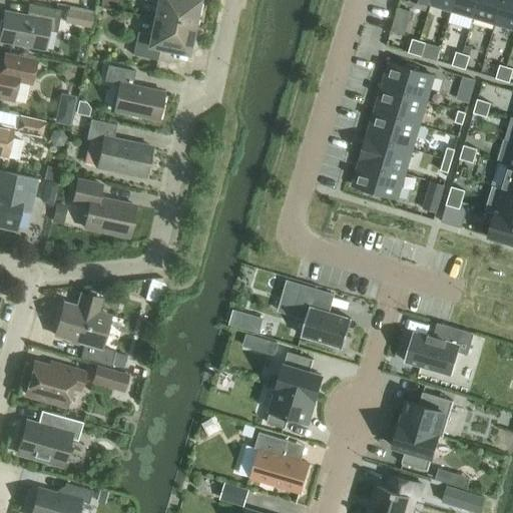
[(146,0),(158,2),(154,19),(194,27),(199,0),(146,0)]
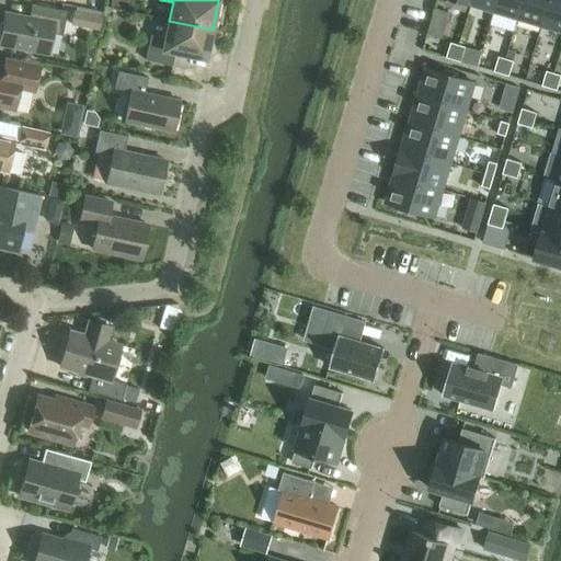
[(470,0),(470,3),(494,10),(496,0),(470,0)]
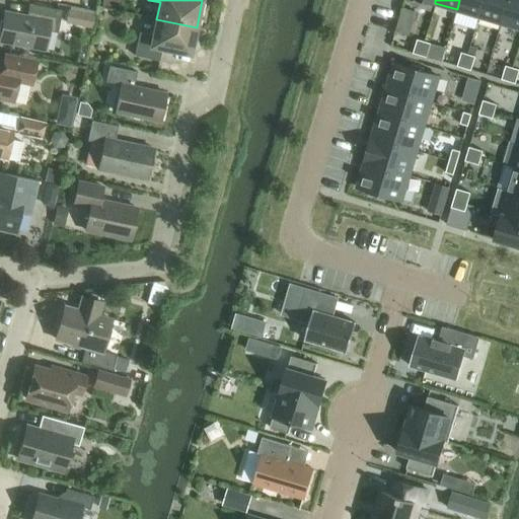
[(459,0),(457,9),(479,16),(484,0),(459,0)]
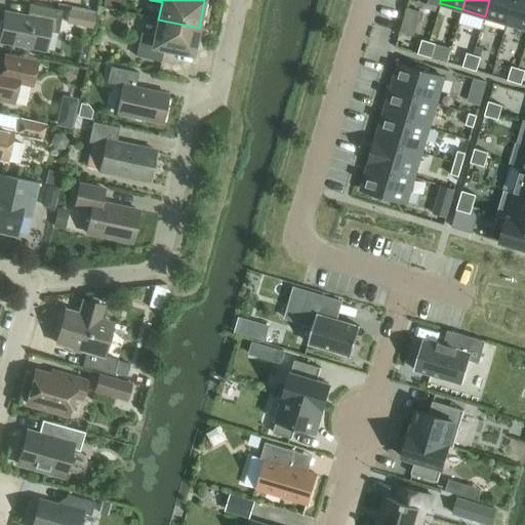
[(489,0),(485,16),(508,23),(514,0),(489,0)]
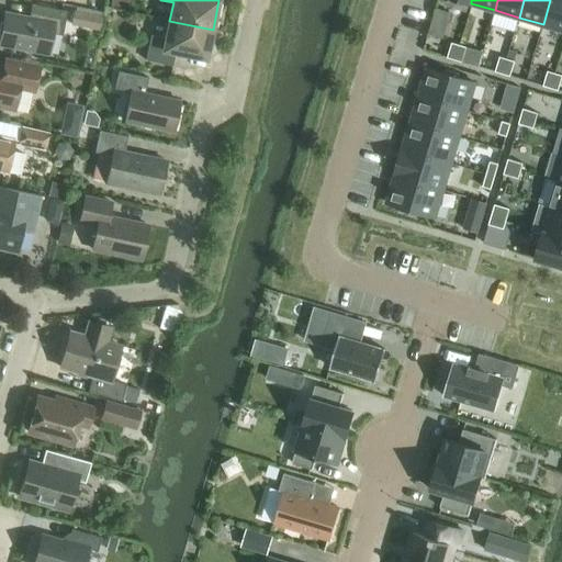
[(561,0),(550,0),(543,24),(561,30),(561,0)]
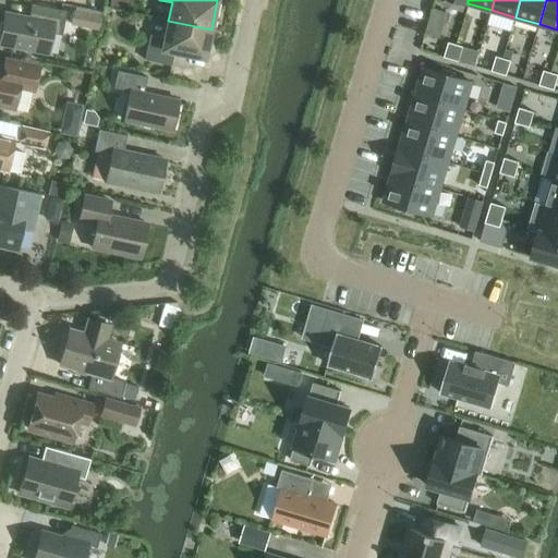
[(48,52),(51,34),(62,36),(67,12),(32,5),(28,19),(5,14),(0,44),(48,52)]
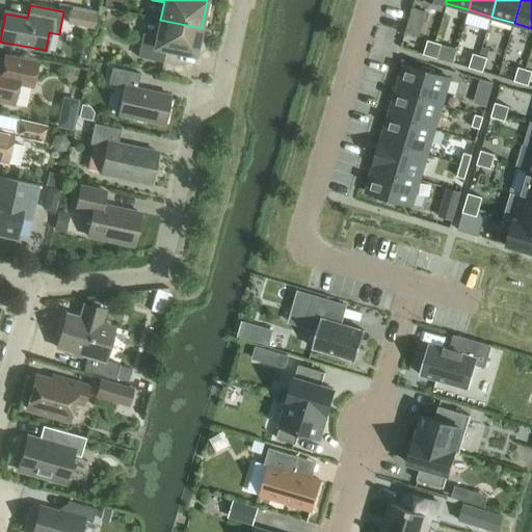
[(413,9),(405,33),(420,37),(427,14),(413,9)]
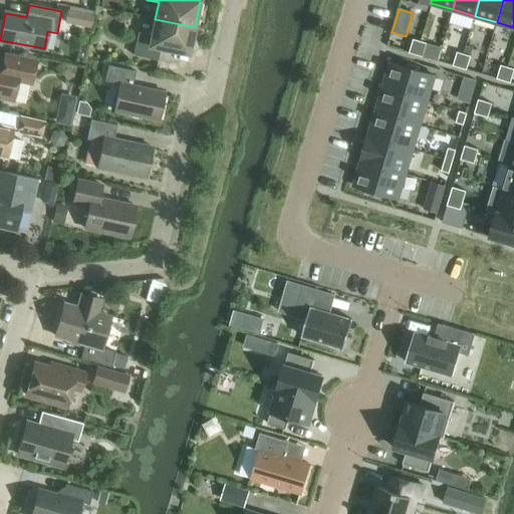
[(93,15),(67,10),(65,24),(90,29),(93,15)]
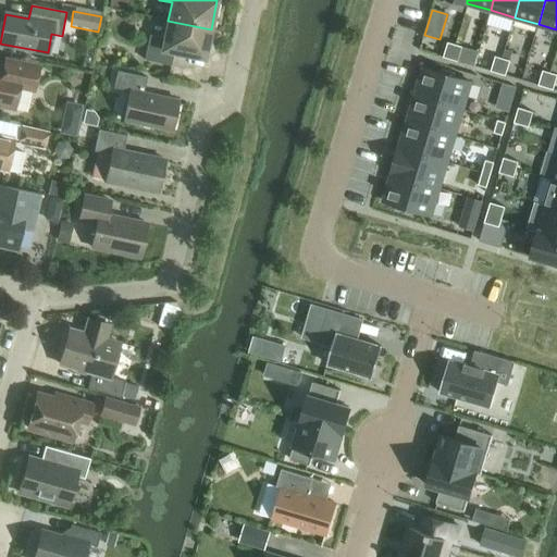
[(150,35),(145,60),(171,65),(174,52),(205,59),(211,29),(168,21),(164,38),(150,35)]
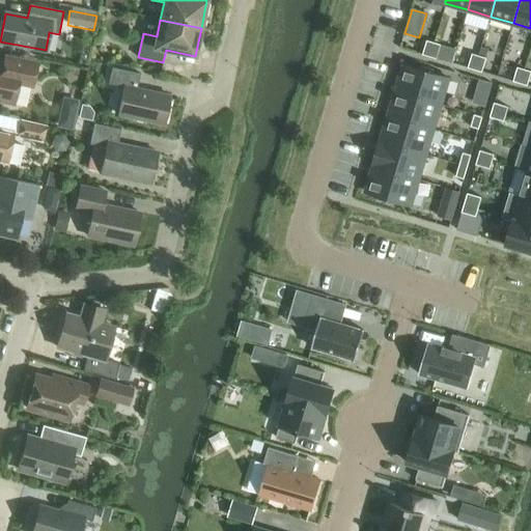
[(426,42),(422,55),(429,57),(434,44),(426,42)]
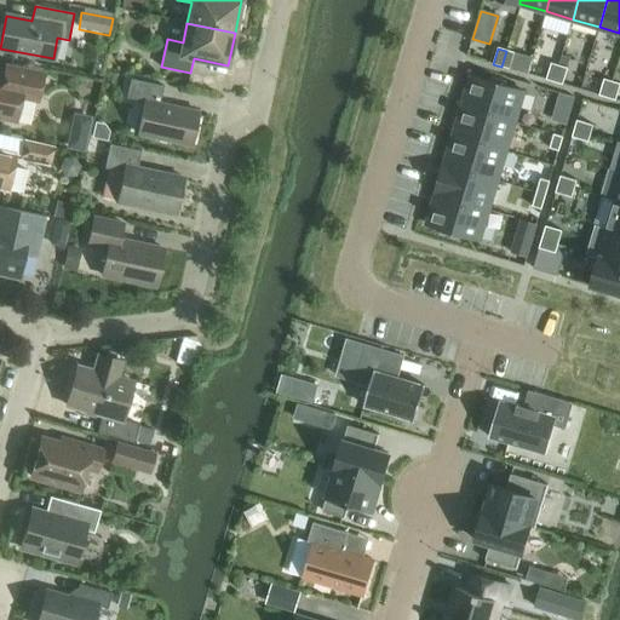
[(506,51),(501,67),(529,75),(534,59),(506,51)]
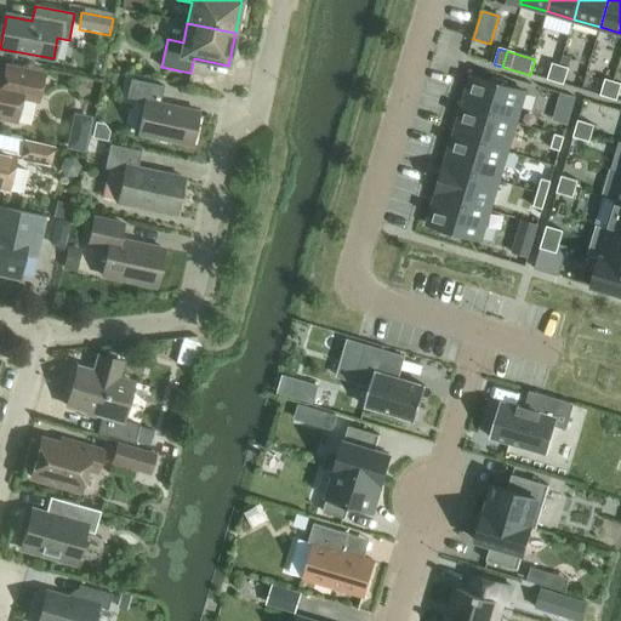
[(552,63),(547,80),(556,83),(560,67),(552,63)]
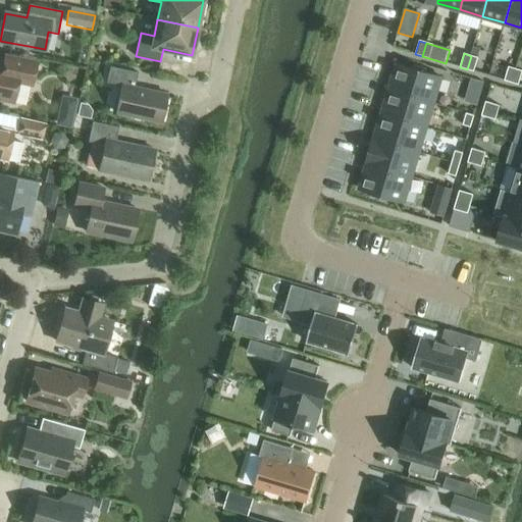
[(471,56),(467,69),(474,71),(474,70),(478,58),(471,56)]
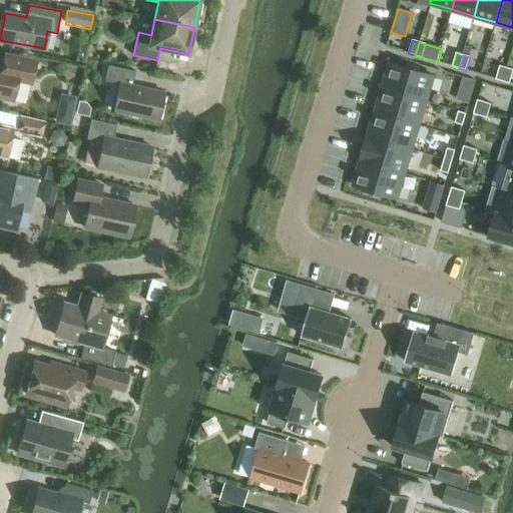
[(0,96),(13,100),(17,80),(31,83),(35,62),(7,56),(4,69),(0,68),(0,96)]
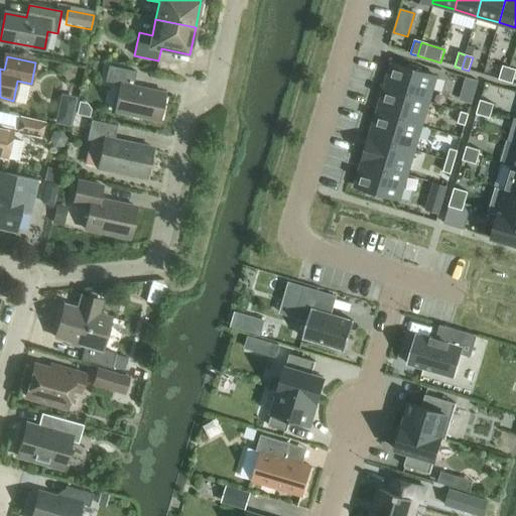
[(387,82),(385,89),(428,102),(435,77),(420,73),(421,69),(409,65),(408,69),(392,63),(387,82)]
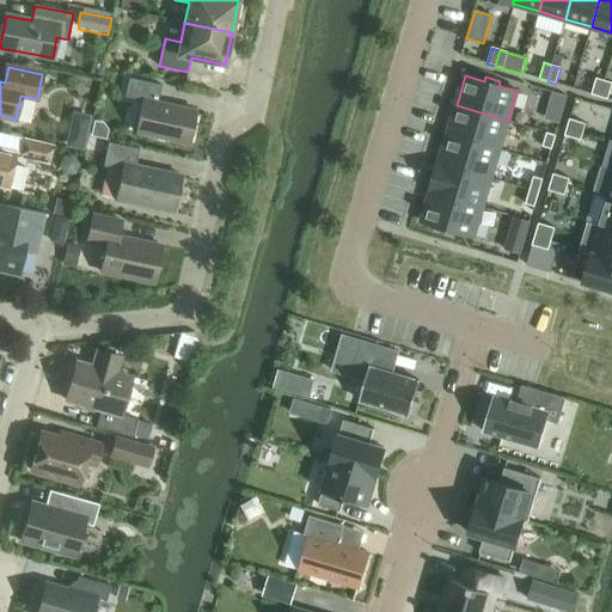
[(142,101),(135,133),(189,145),(196,110),(158,102),(161,85),(129,78),(124,97),(142,101)]
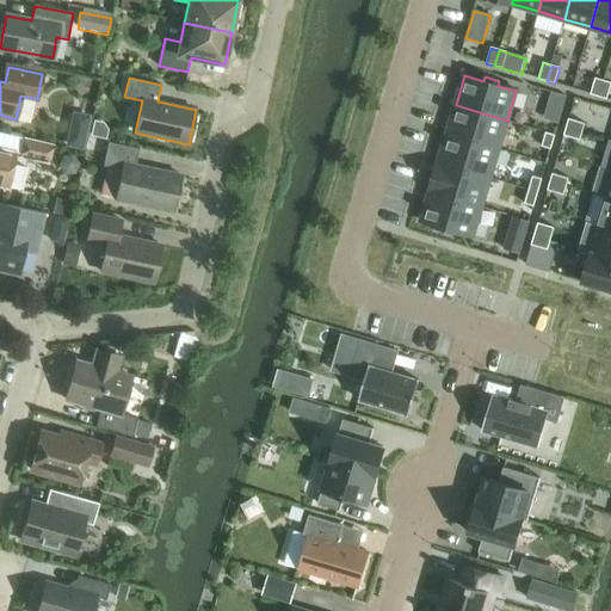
[(596,78),(591,94),(599,97),(604,80),(596,78)]
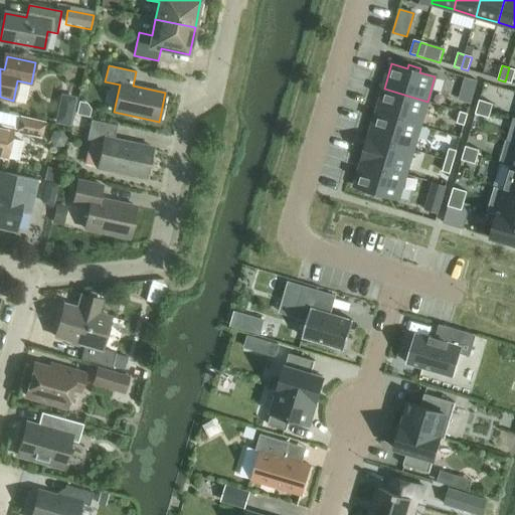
[(514,69),(509,67),(505,81),(512,83),(514,70),(514,69)]
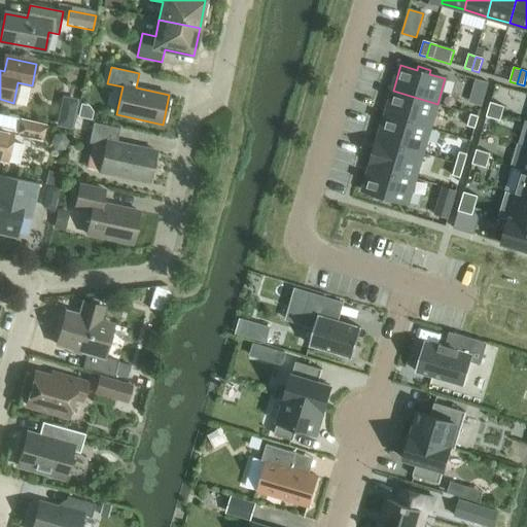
[(476,79),(472,91),(485,95),(489,82),(476,79)]
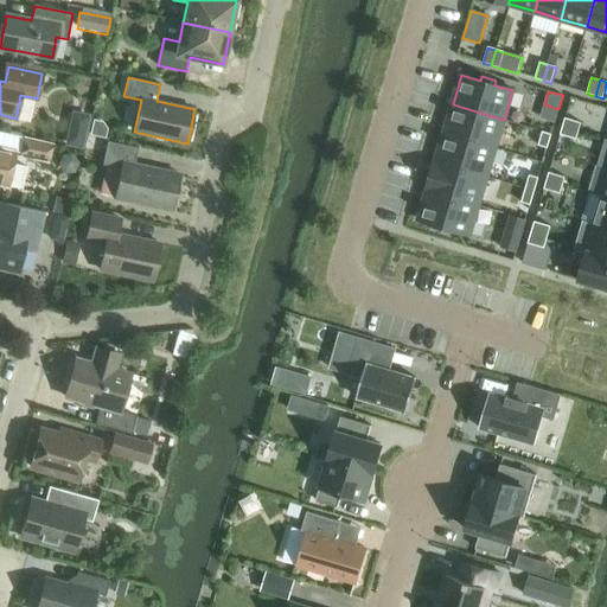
[(446,126),(443,133),(496,148),(504,120),(453,104),(446,126)]
